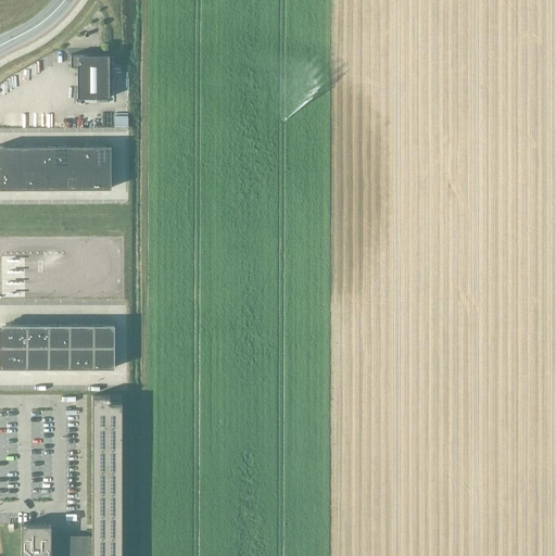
[(110,98),(110,54),(70,54),(70,66),(76,66),(77,98),(110,98)]
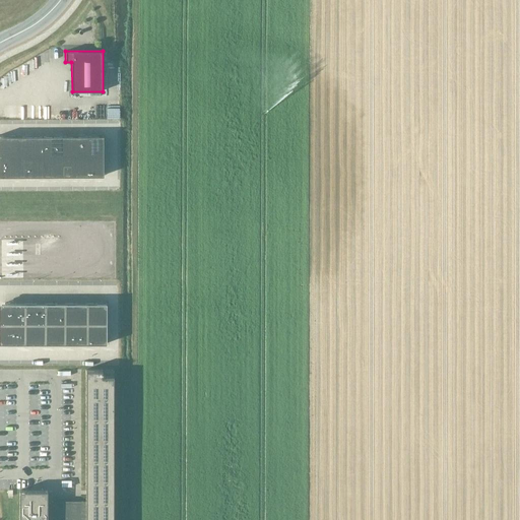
[(21,136),(0,135),(0,155),(21,156),(21,136)]
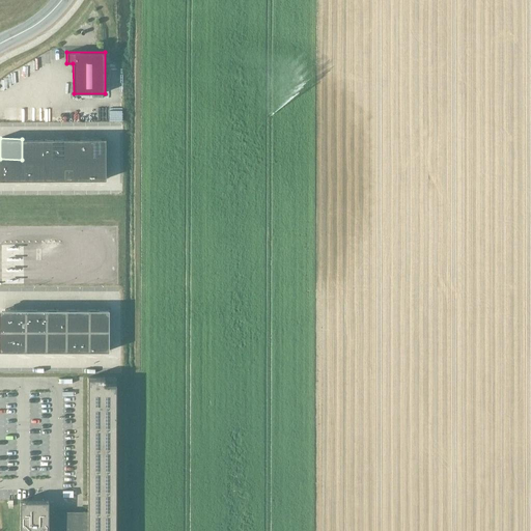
[(90,138),(75,139),(75,159),(90,159),(90,138)]
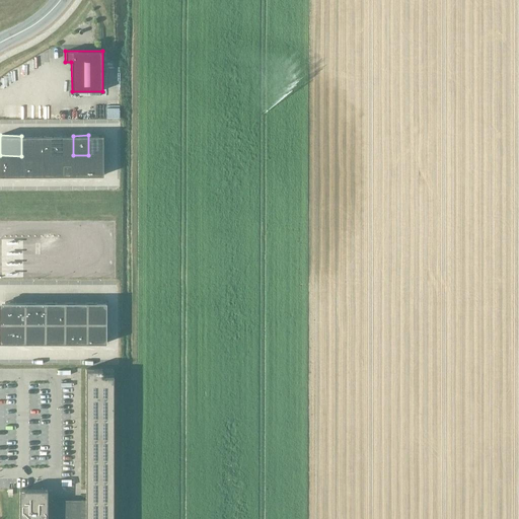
[(103,135),(88,135),(88,155),(103,155),(103,135)]
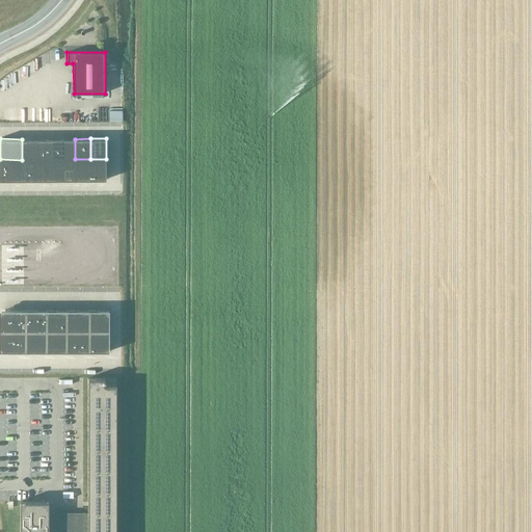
[(33,139),(22,139),(22,160),(33,160),(33,139)]
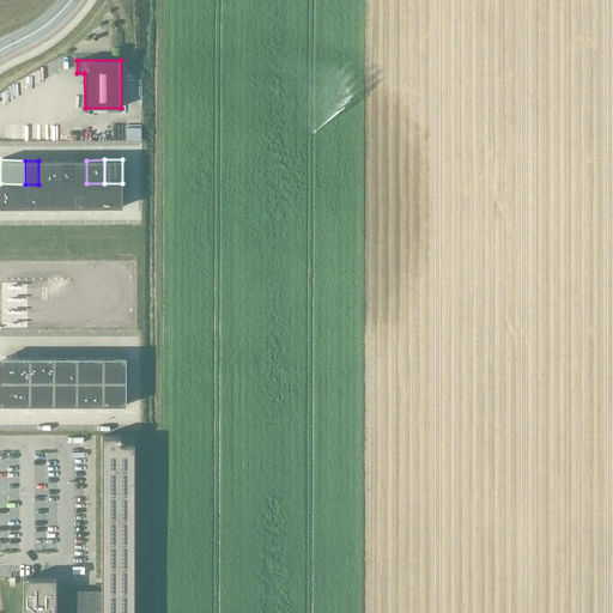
[(50,161),(38,161),(38,184),(50,184),(50,161)]
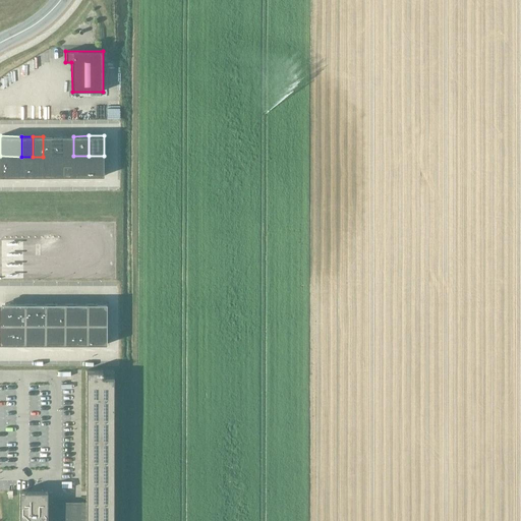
[(53,136),(43,136),(43,157),(53,157),(53,136)]
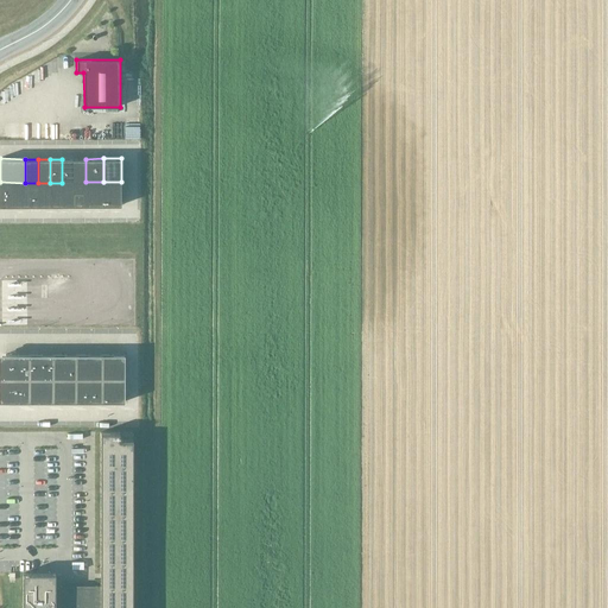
[(74,159),(62,159),(62,183),(74,183),(74,159)]
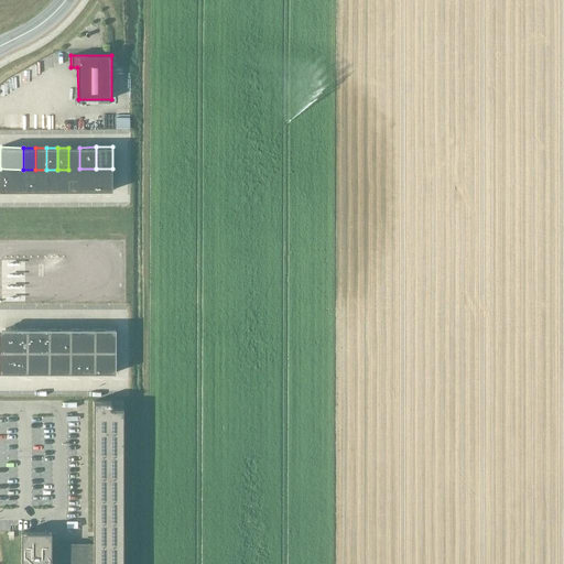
[(79,148),(68,148),(68,170),(79,169),(79,148)]
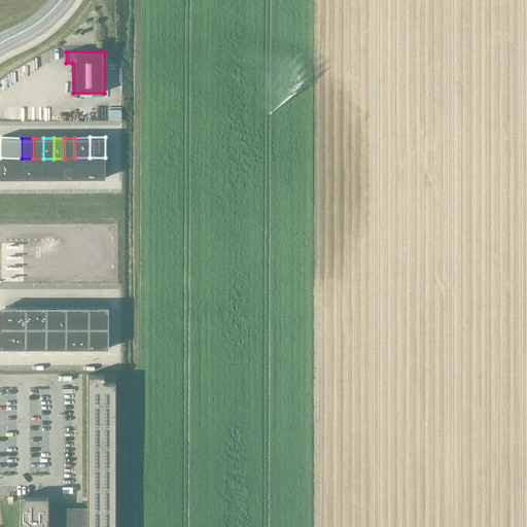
[(22,159),(0,157),(0,178),(22,179),(22,159)]
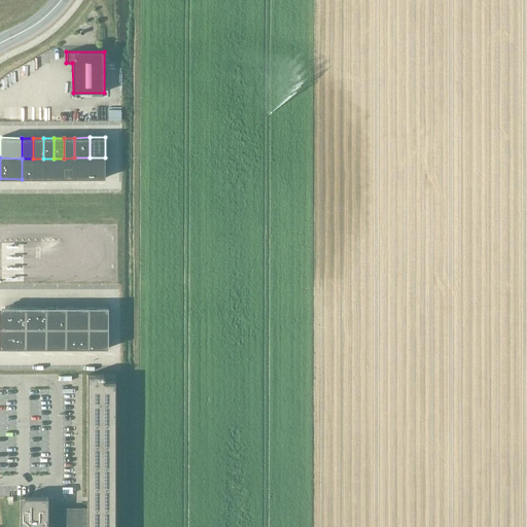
[(74,157),(64,159),(64,179),(74,178),(74,157)]
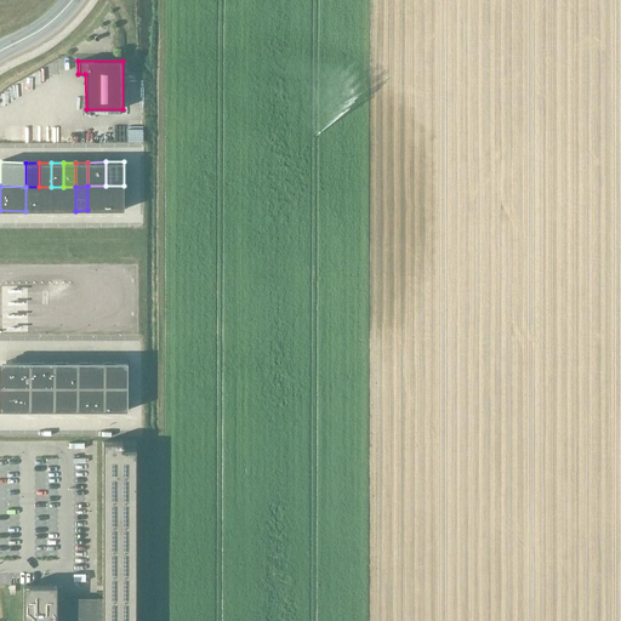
[(106,186),(87,186),(87,210),(106,210),(106,186)]
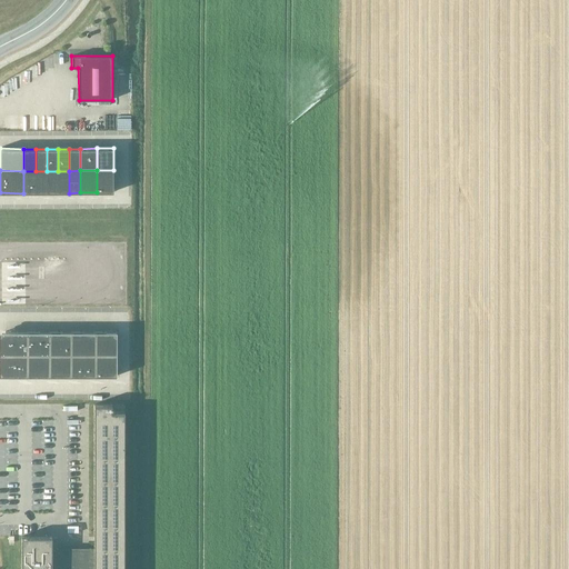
[(113,170),(97,170),(97,192),(113,192),(113,170)]
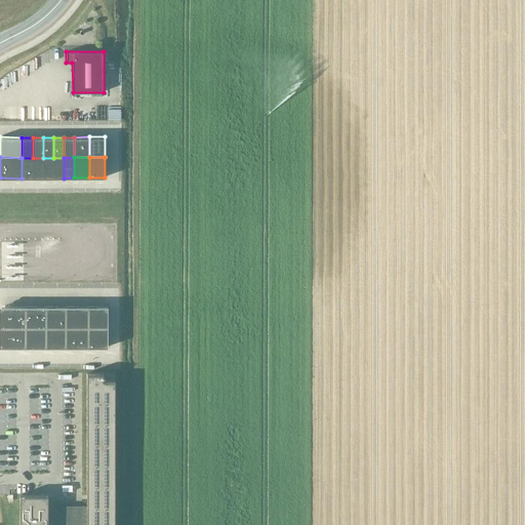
[(33,158),(22,158),(22,178),(33,178),(33,158)]
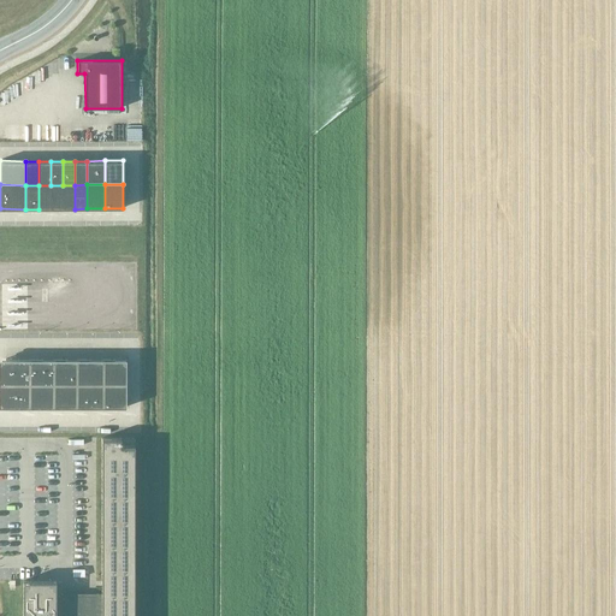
[(51,185),(39,185),(39,209),(51,209),(51,185)]
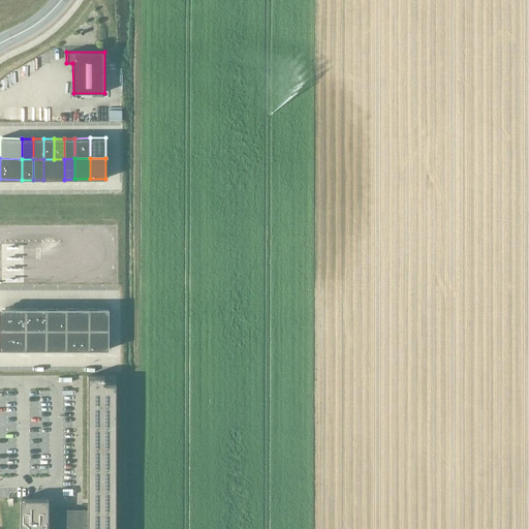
[(54,159),(43,159),(43,180),(54,180),(54,159)]
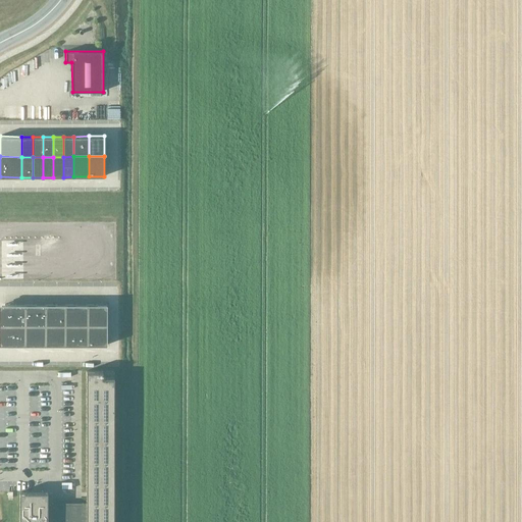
[(63,157),(53,157),(53,177),(63,177),(63,157)]
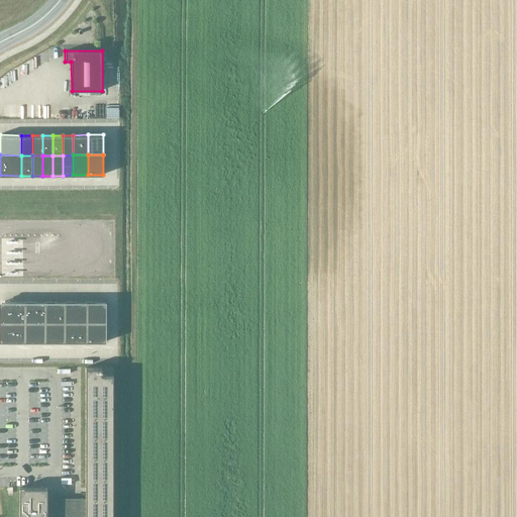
[(1,301),(1,321),(22,321),(22,301),(1,301)]
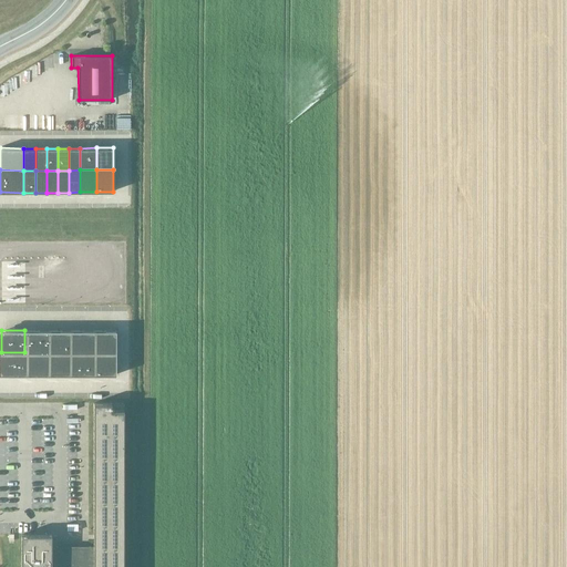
[(24,352),(47,352),(47,330),(24,330),(24,352)]
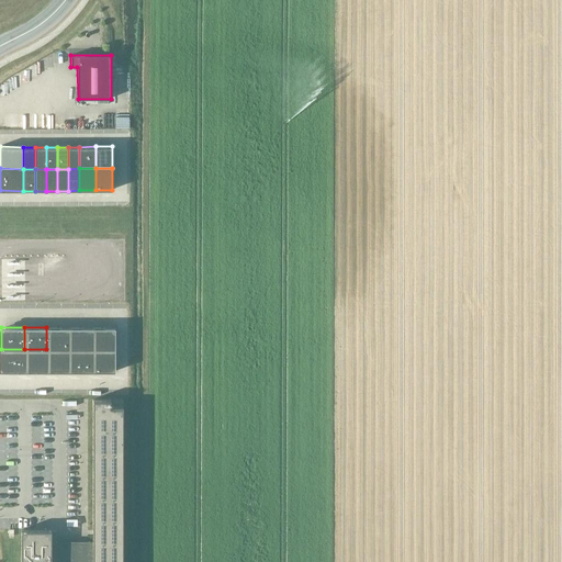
[(46,327),(46,349),(69,349),(69,327),(46,327)]
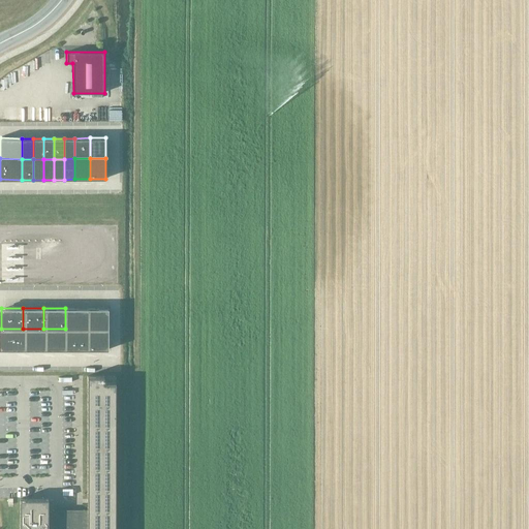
[(87,308),(65,308),(65,329),(86,329),(87,308)]
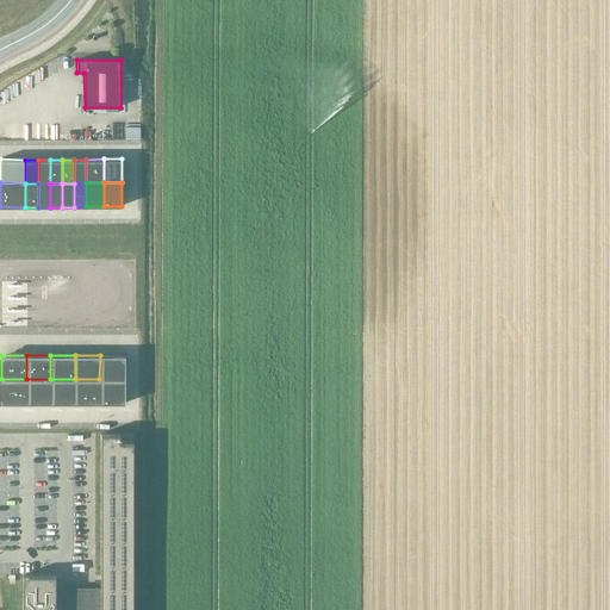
[(100,355),(99,379),(124,379),(124,355),(100,355)]
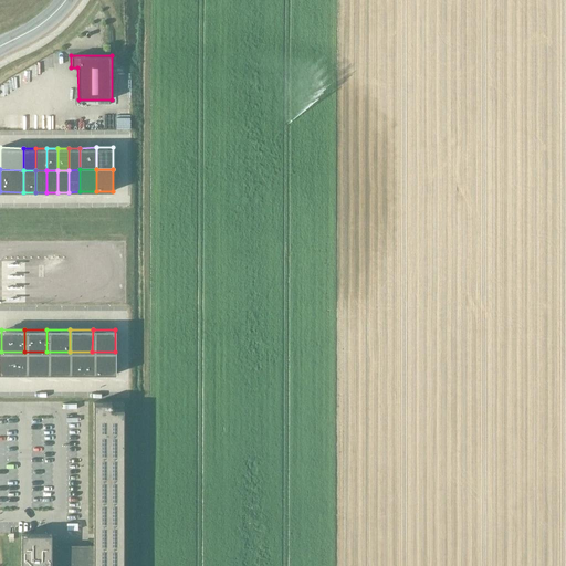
[(24,352),(1,352),(1,374),(24,374),(24,352)]
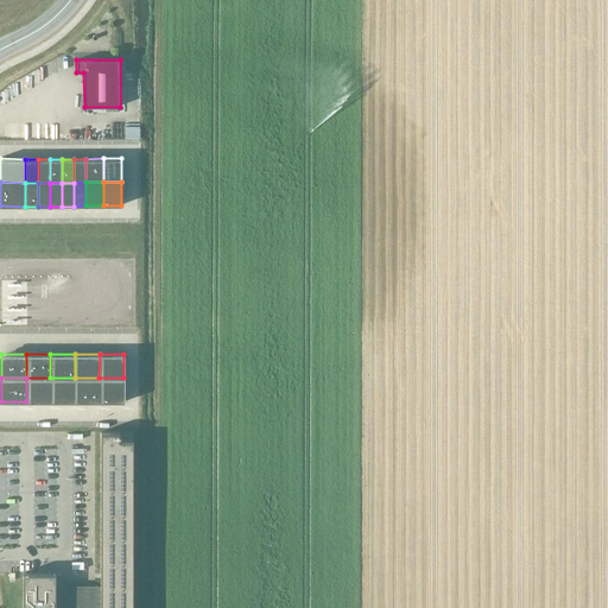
[(26,401),(50,401),(50,378),(26,378),(26,401)]
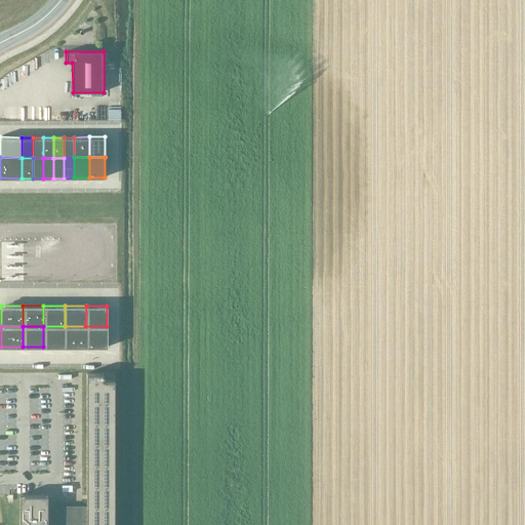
[(43,326),(43,347),(65,347),(65,326),(43,326)]
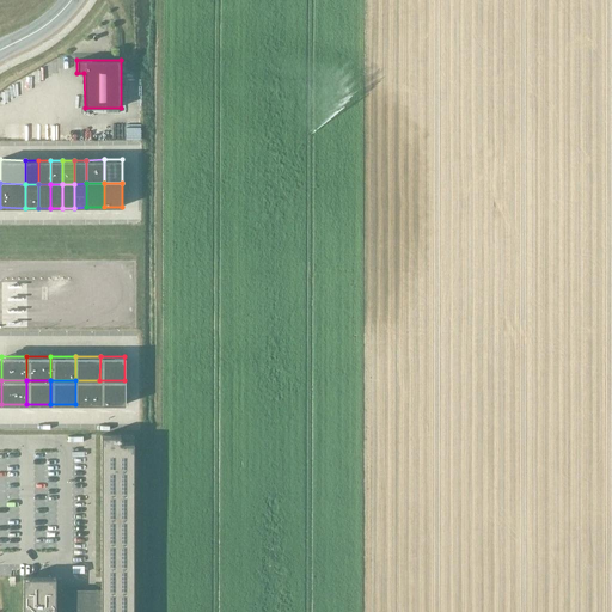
[(99,404),(99,380),(75,380),(75,404),(99,404)]
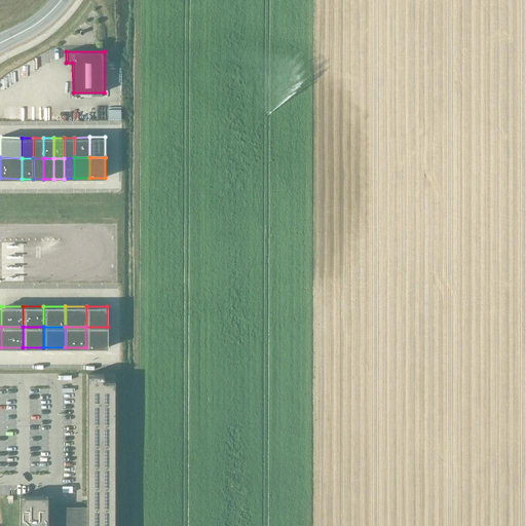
[(107,327),(85,327),(85,347),(107,347),(107,327)]
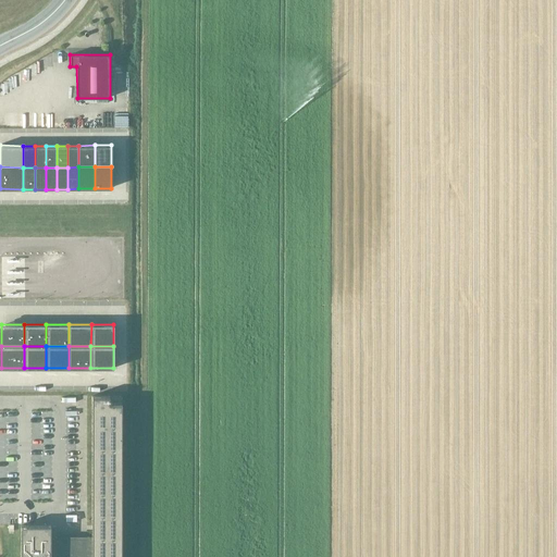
[(50,536),(50,525),(21,525),(21,556),(121,556),(122,403),(109,403),(109,396),(91,396),(91,481),(91,536),(91,547),(51,547),(50,536)]
